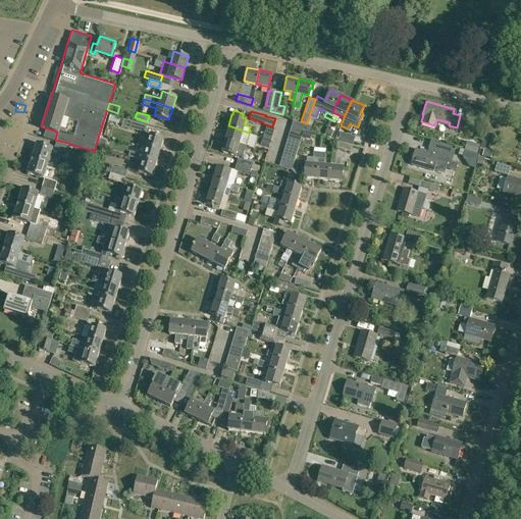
[(121,123),(144,131),(146,124),(123,117),(110,113),(109,114),(107,119),(121,123)]
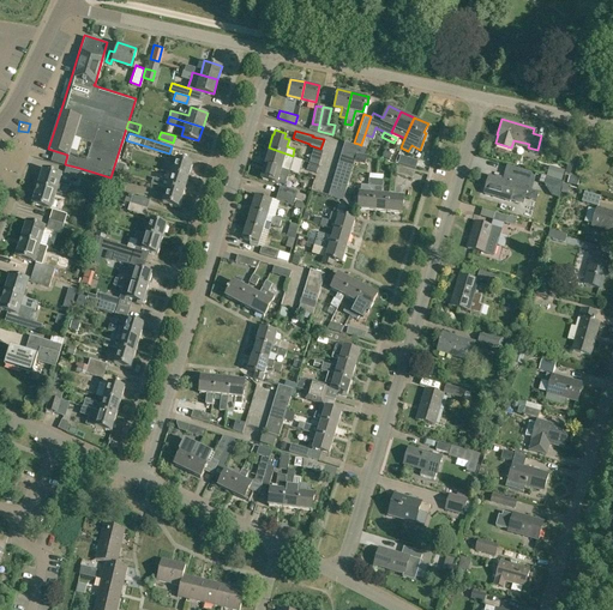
[(356,151),(359,144),(344,140),(343,139),(342,146),(356,151)]
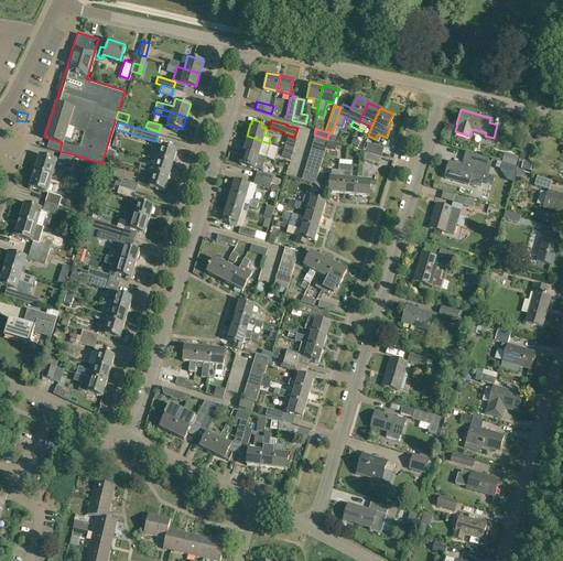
[(312,140),(325,144),(327,139),(314,135),(312,140)]
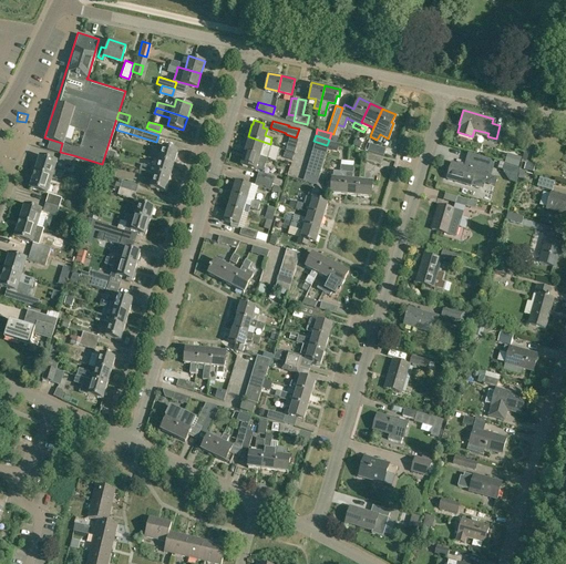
[(244,150),(266,156),(270,144),(248,136),(244,150)]
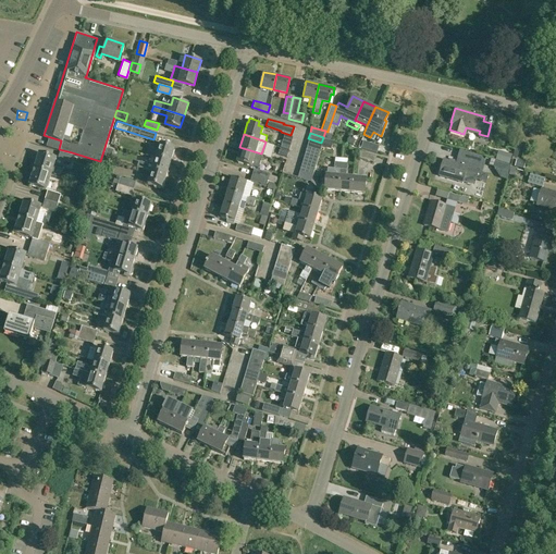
[(306,145),(319,149),(321,143),(308,138),(306,145)]
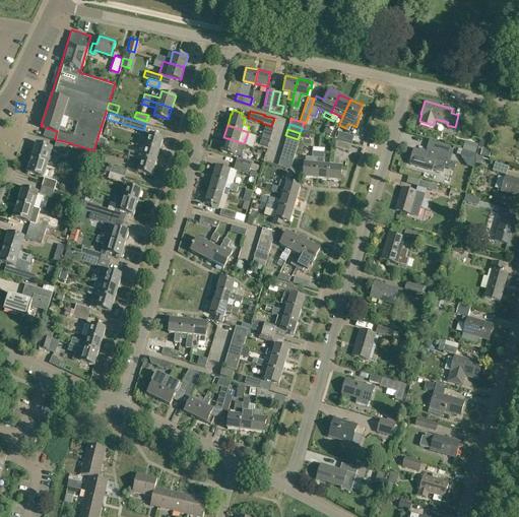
[(336,136),(351,140),(353,134),(338,129),(336,136)]
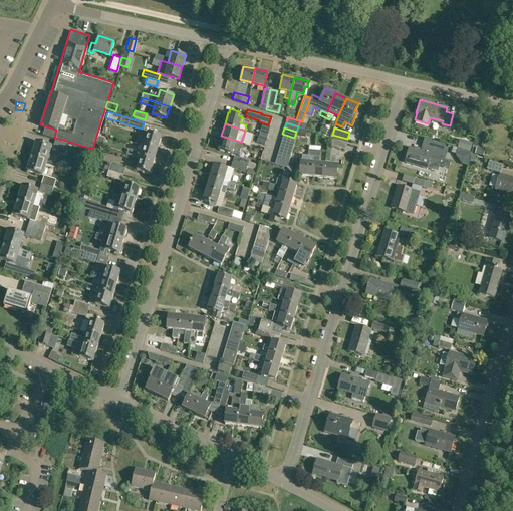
[(143,144),(157,148),(161,136),(147,132),(145,139),(140,137),(138,142),(143,144)]
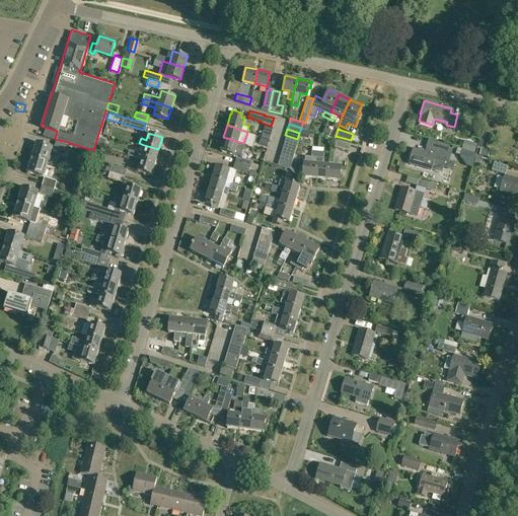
[(284,140),(296,144),(297,139),(285,135),(284,140)]
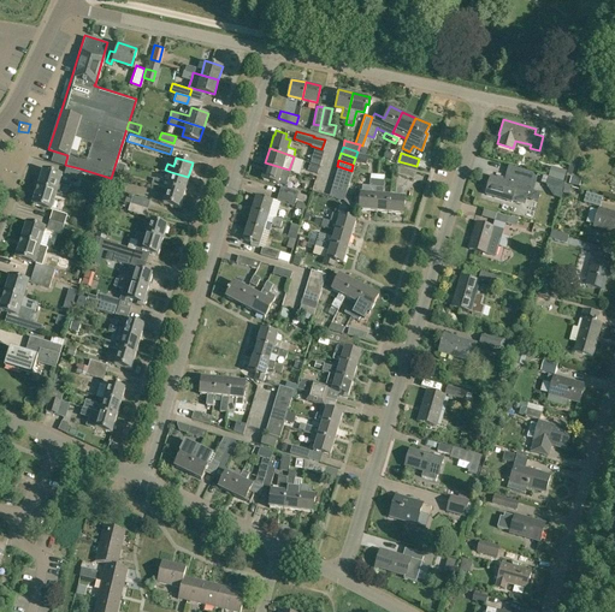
[(114,171),(122,172),(124,164),(118,161),(114,171)]
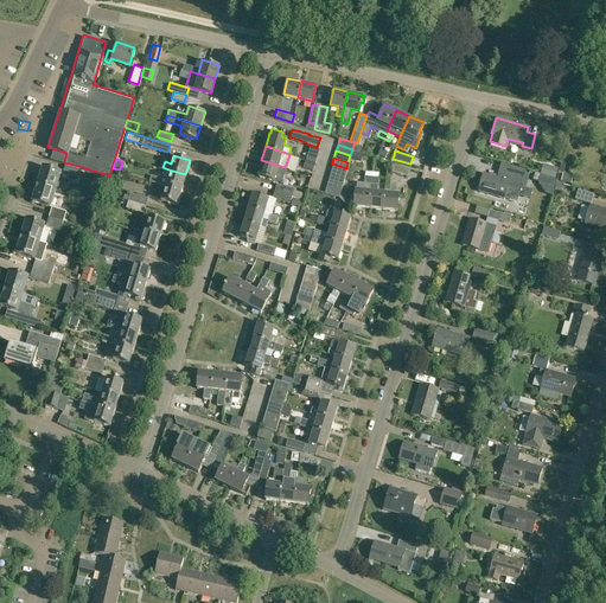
[(303,166),(312,168),(314,161),(305,159),(303,166)]
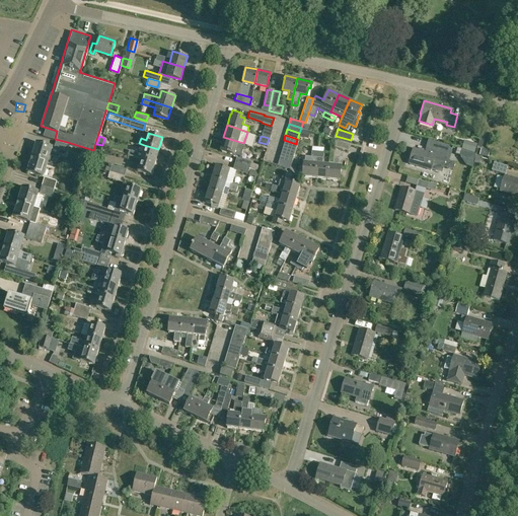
[(220,148),(240,154),(243,143),(223,137),(220,148)]
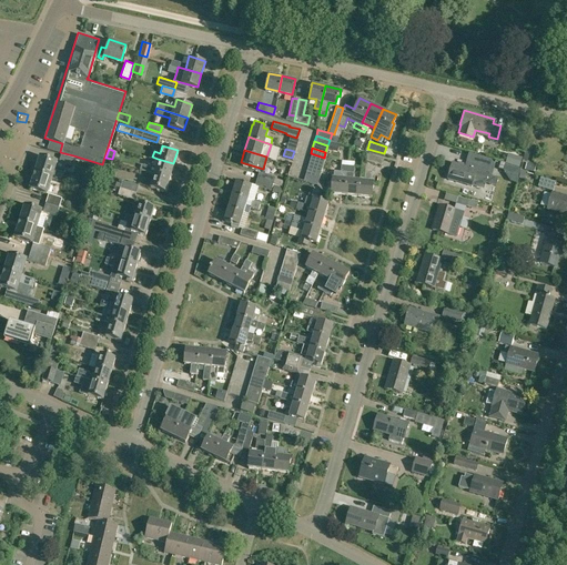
[(364,159),(381,163),(383,157),(366,151),(364,159)]
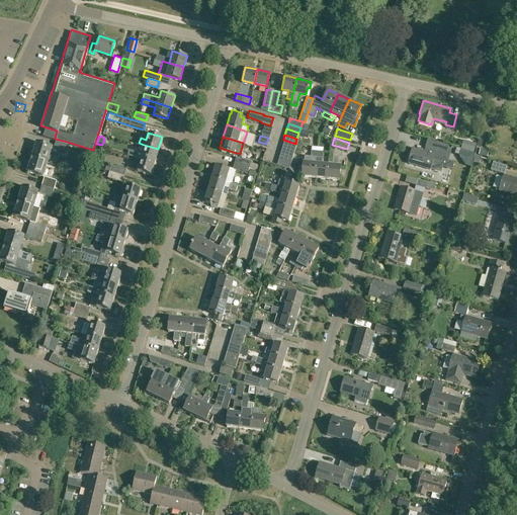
[(460,147),(472,150),(476,142),(462,138),(460,147)]
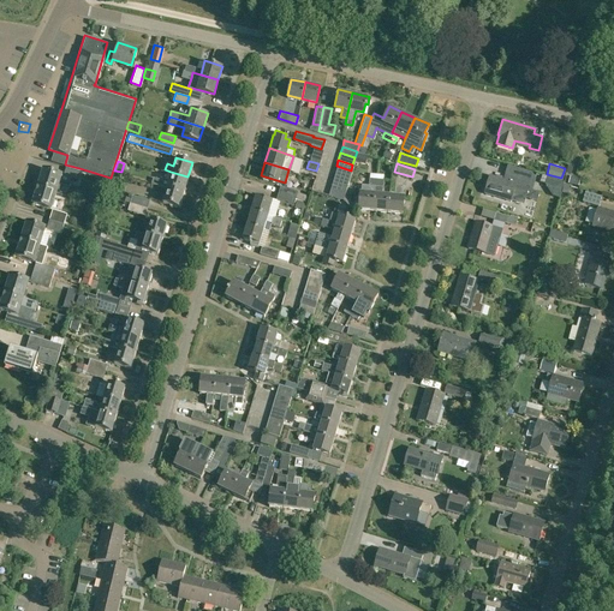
[(77,178),(79,168),(65,165),(63,173),(77,178)]
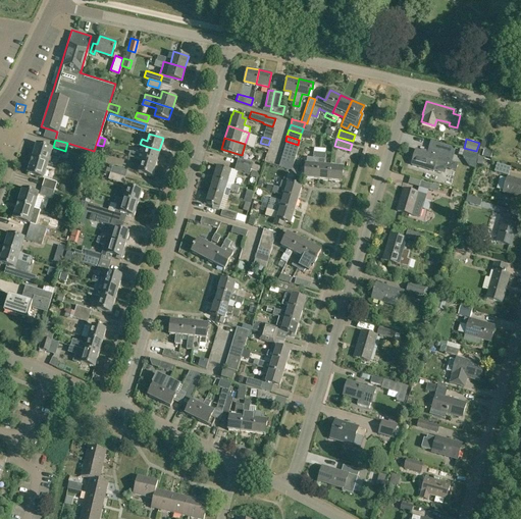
[(283,147),(296,151),(298,145),(285,141),(283,147)]
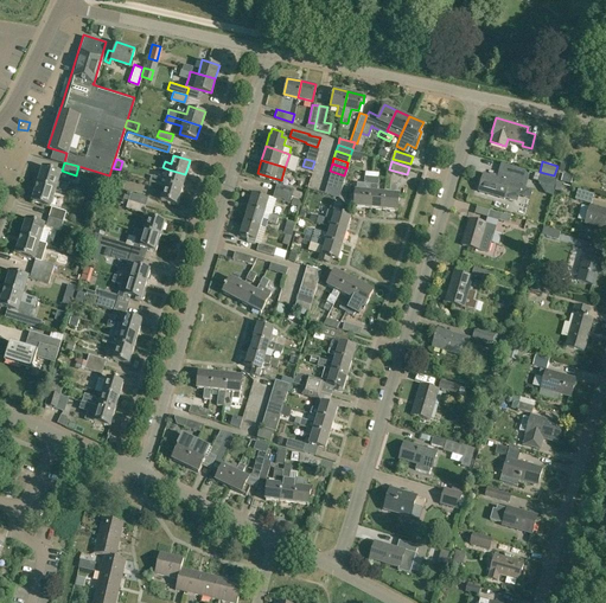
[(37,181),(55,187),(59,171),(43,165),(37,181)]
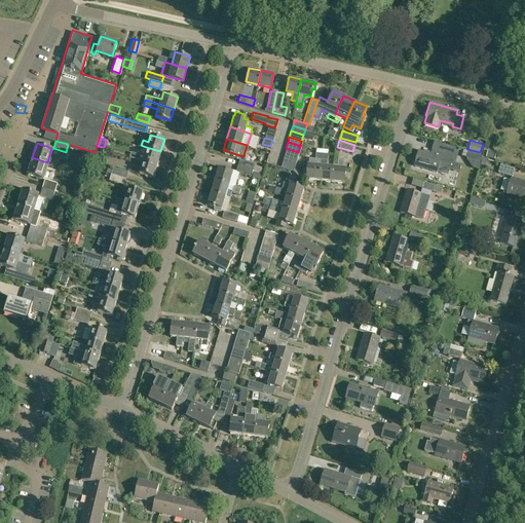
[(445,167),(448,169),(451,158),(454,147),(444,144),(441,154),(433,152),(433,153),(418,149),(413,162),(444,172),(445,167)]
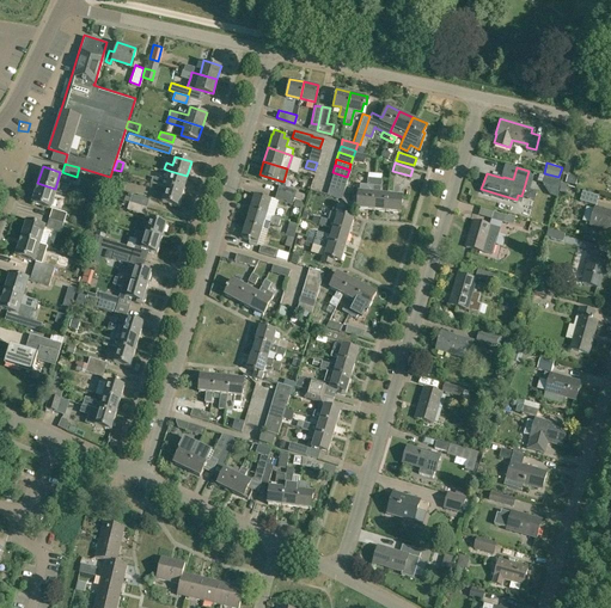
[(108,188),(114,190),(117,179),(118,179),(121,171),(114,170),(108,188)]
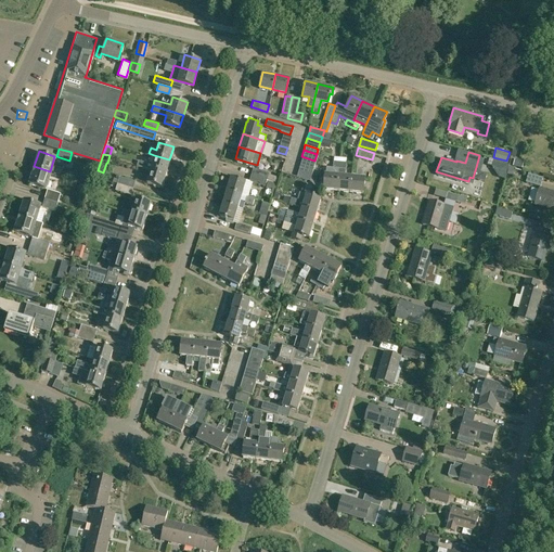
[(150,168),(165,172),(169,159),(154,155),(152,162),(146,159),(146,162),(138,158),(136,164),(150,168)]
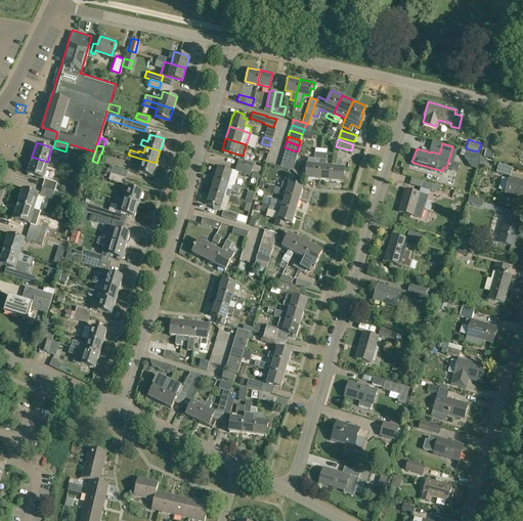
[(305,177),(316,178),(320,146),(314,146),(314,150),(313,150),(313,157),(307,156),(305,177)]
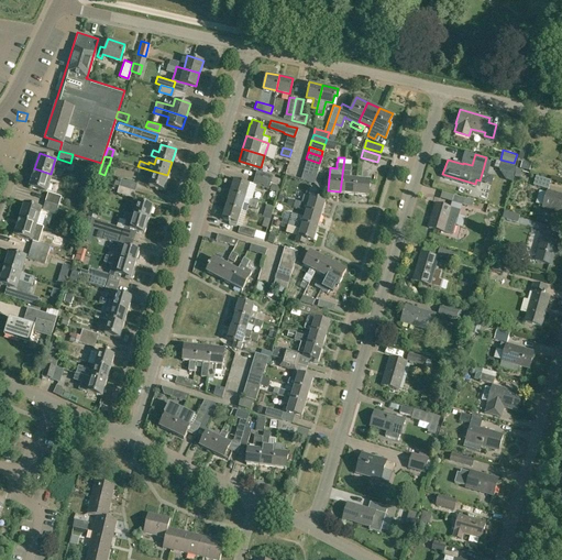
[(340,191),(353,193),(355,177),(349,176),(351,163),(350,163),(350,158),(344,157),(340,191)]
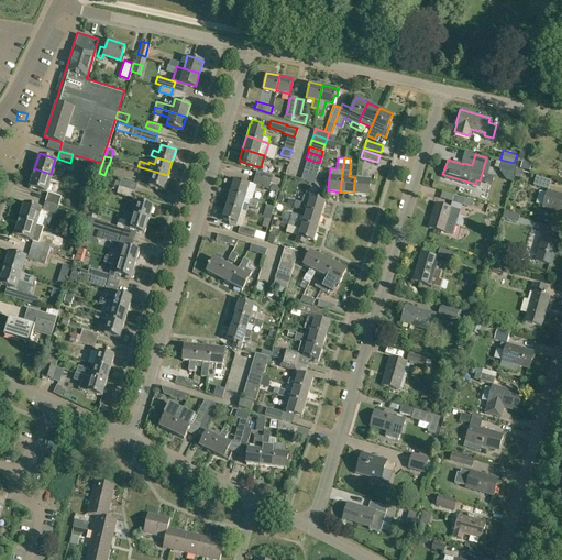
[(304,165),(317,168),(319,163),(306,158),(304,165)]
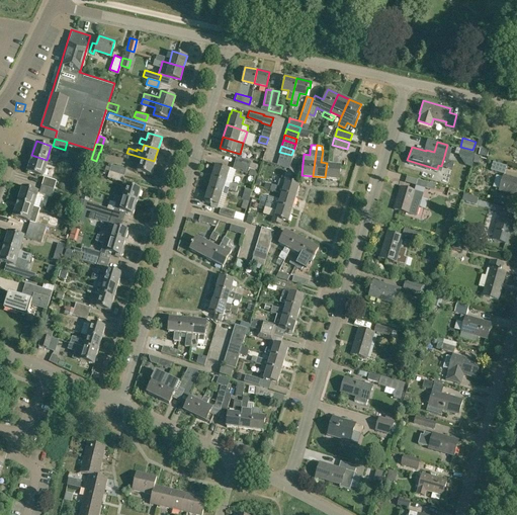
[(486,155),(488,148),(480,146),(478,153),(486,155)]
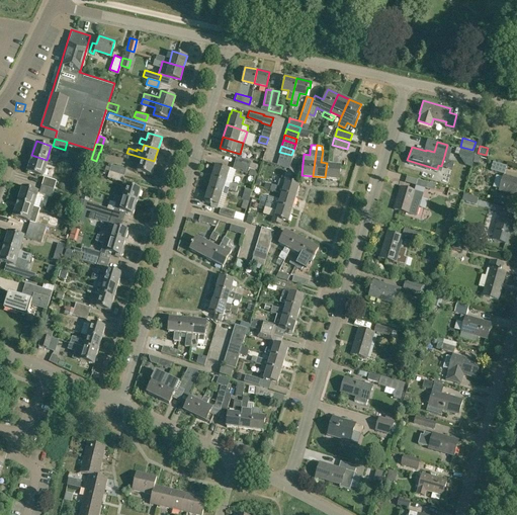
[(470,164),(475,151),(472,150),(460,147),(459,147),(457,153),(466,155),(464,163),(470,164)]
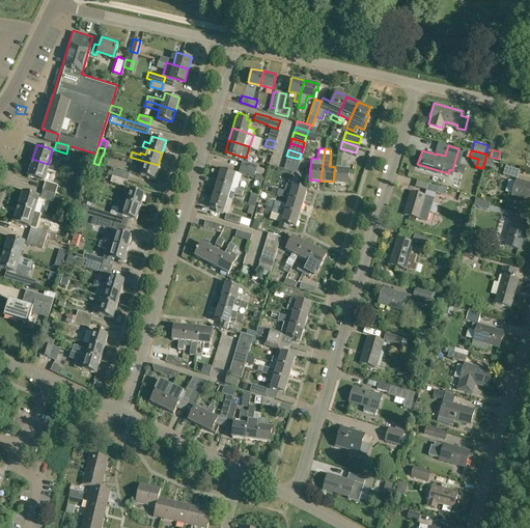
[(285,161),(298,165),(299,159),(286,156),(285,161)]
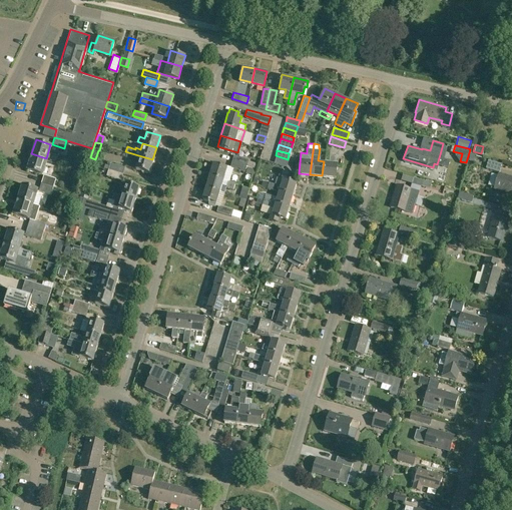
[(26,168),(41,173),(46,158),(31,153),(26,168)]
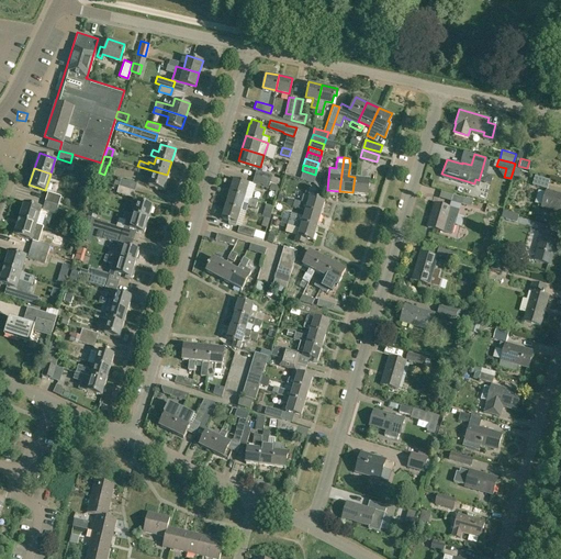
[(271,174),(256,168),(254,175),(269,180),(280,183),(281,178),(271,175),(271,174)]
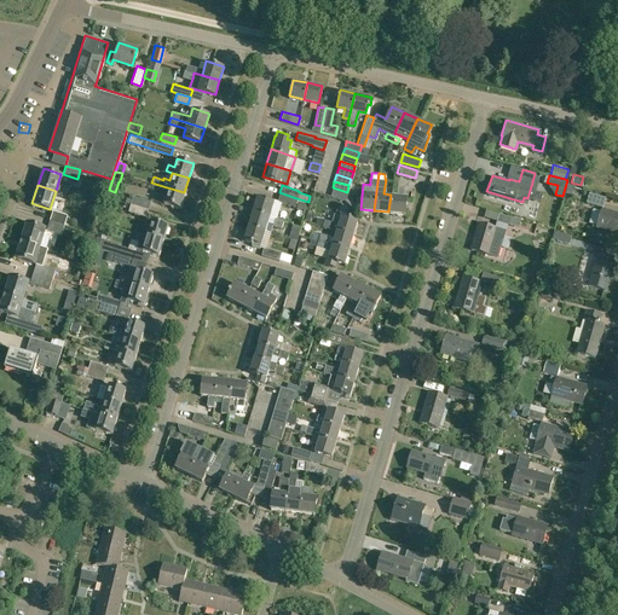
[(163,202),(180,207),(184,192),(167,187),(163,202)]
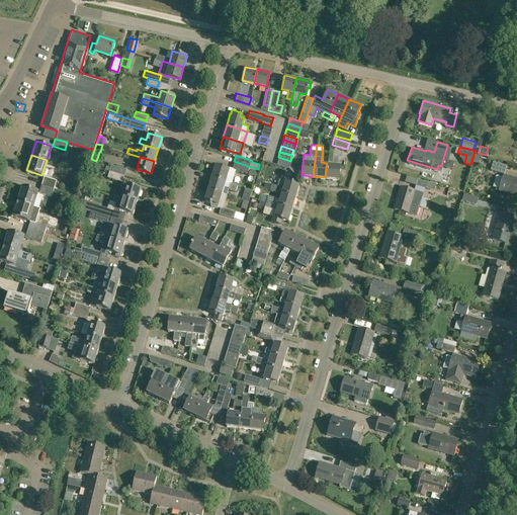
[(276,163),(288,167),(290,161),(278,157),(276,163)]
